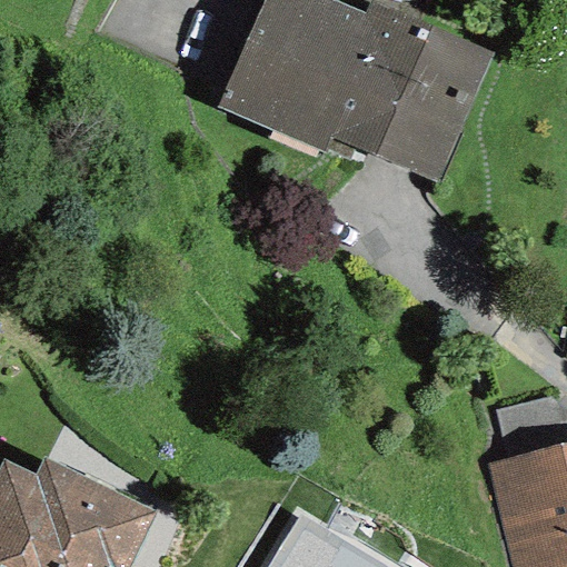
[(369,0),(365,12),(336,0),(262,0),(217,106),(322,152),(330,135),(436,181),(494,51),(377,0),(369,0)]
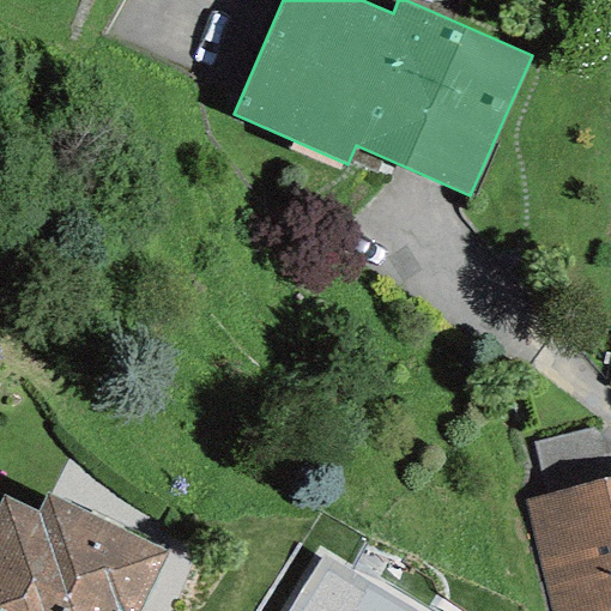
[(534,440),(546,491),(610,476),(610,465),(600,424),(534,440)]
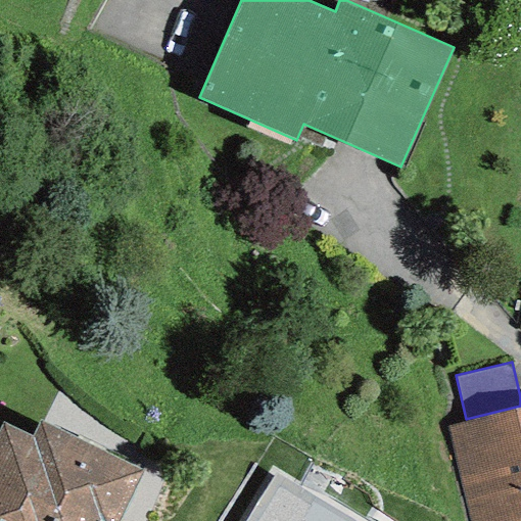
[(520,406),(466,419),(448,423),(471,520),(520,520),(520,406)]
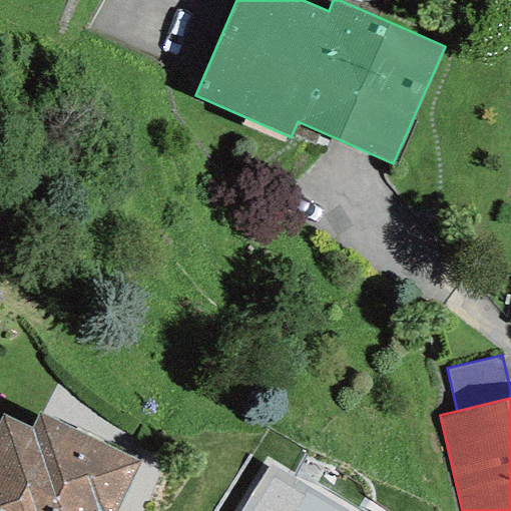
[(114,510),(140,460),(40,412),(33,427),(3,413),(0,420),(0,510),(114,510)]
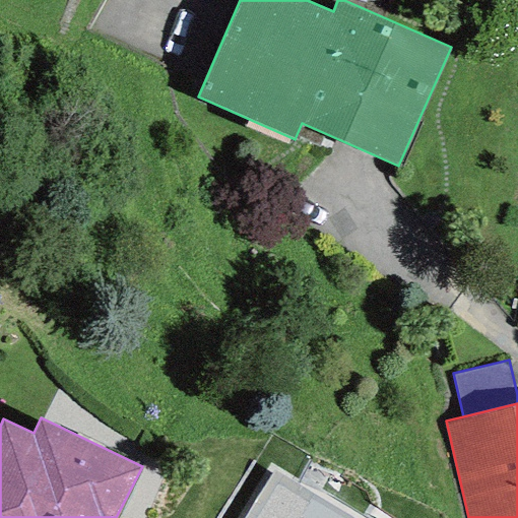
[(351,517),(275,470),(246,517),(351,517)]
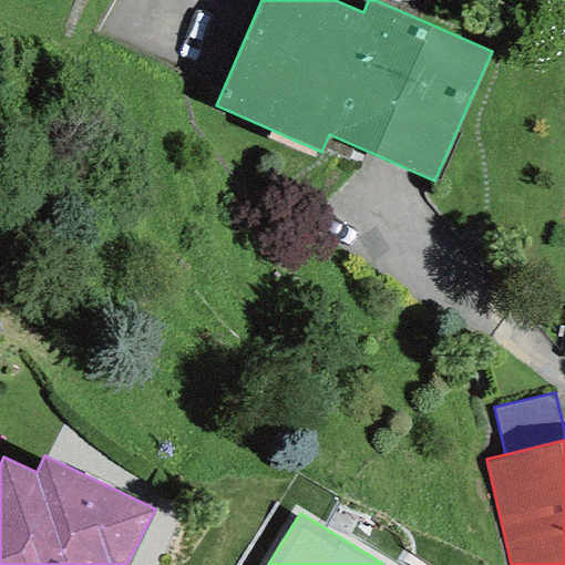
All buildings are outlined.
